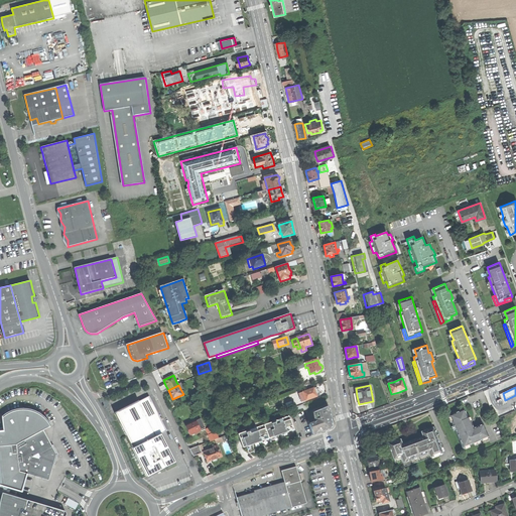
[(304,396),(306,401),(316,397),(315,393),(313,388),(301,393),(302,397),(304,396)]
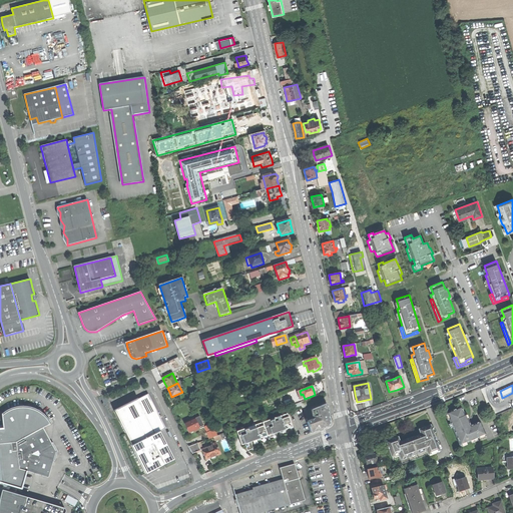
[(148,395),(137,401),(154,434),(157,439),(166,457),(177,451),(160,419),(148,395)]
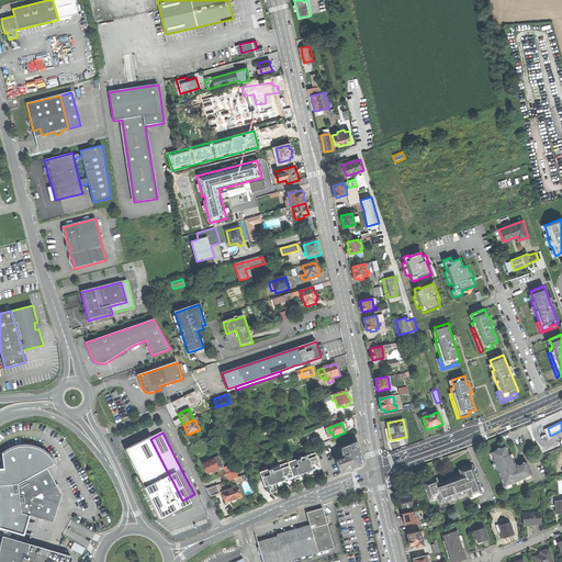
[(144,489),(156,514),(168,508),(158,489),(156,483),(169,475),(150,439),(128,450),(147,487),(144,489)]
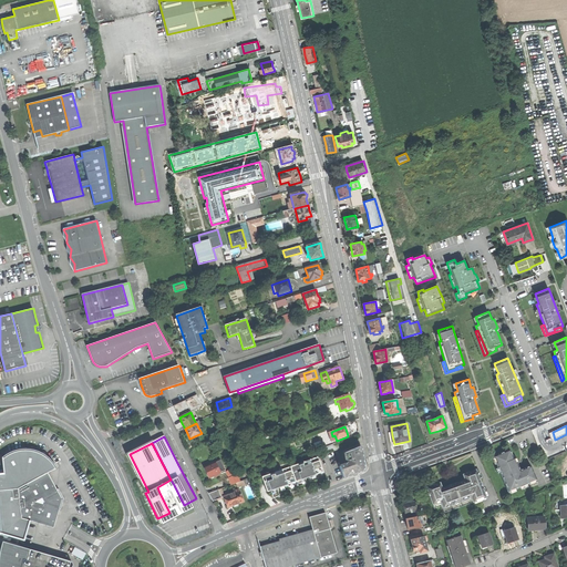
[(339,467),(343,478),(363,472),(364,468),(363,457),(361,446),(346,453),(347,462),(346,465),(339,467)]
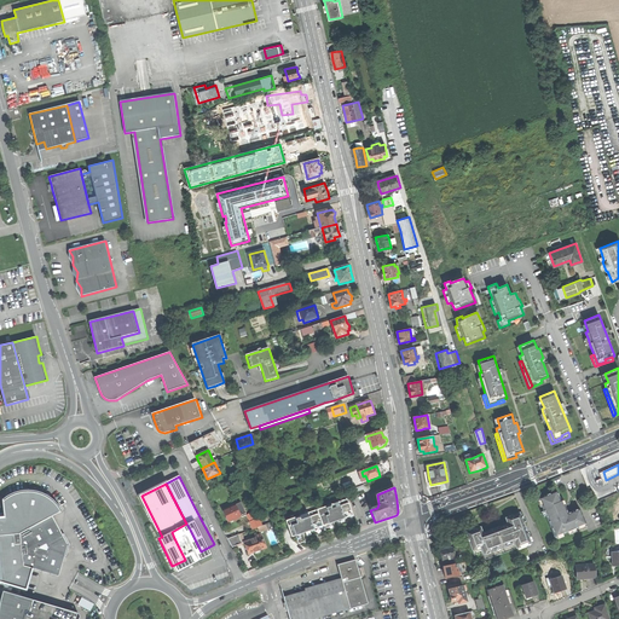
[(0,565),(3,583),(25,590),(32,570),(58,577),(64,556),(65,556),(69,545),(63,534),(62,534),(57,525),(52,516),(62,512),(57,504),(48,497),(40,492),(38,492),(29,490),(18,491),(10,495),(3,499),(0,502),(0,565)]
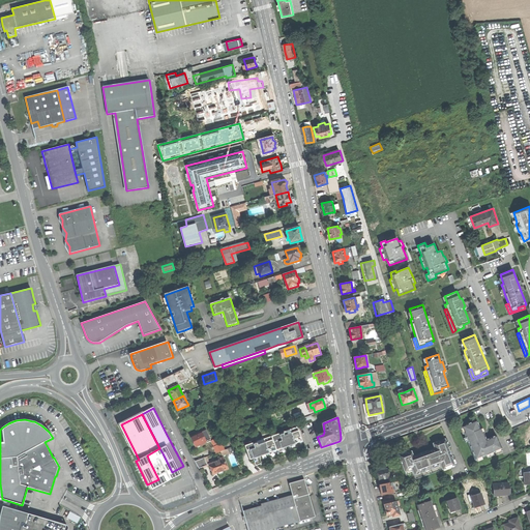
[(467,424),(462,427),(465,433),(464,434),(471,452),(472,451),(475,459),(483,455),(483,457),(495,451),(494,450),(500,448),(496,436),(484,440),(476,420),(472,422),(472,421),(469,423),(466,423),(467,424)]
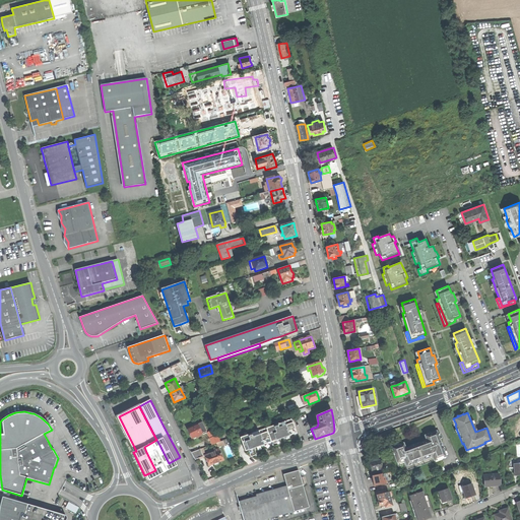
[(190,435),(192,439),(194,438),(201,435),(205,433),(203,428),(200,429),(198,425),(188,430),(190,435)]
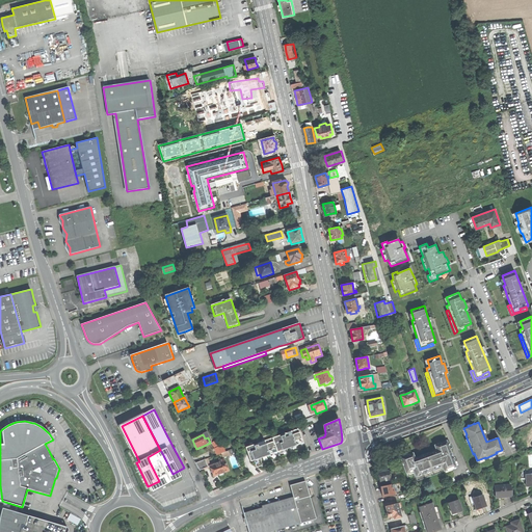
[(215,449),(217,455),(221,454),(224,452),(219,440),(214,443),(216,448),(215,449)]
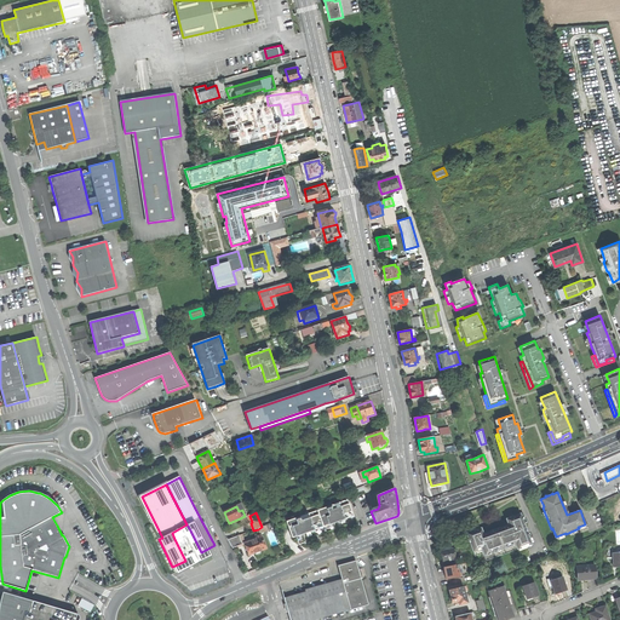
[(465,533),(471,549),(481,545),(483,552),(514,540),(516,549),(530,543),(520,512),(510,516),(512,522),(507,524),(494,529),(482,533),(477,535),(476,529),(465,533)]
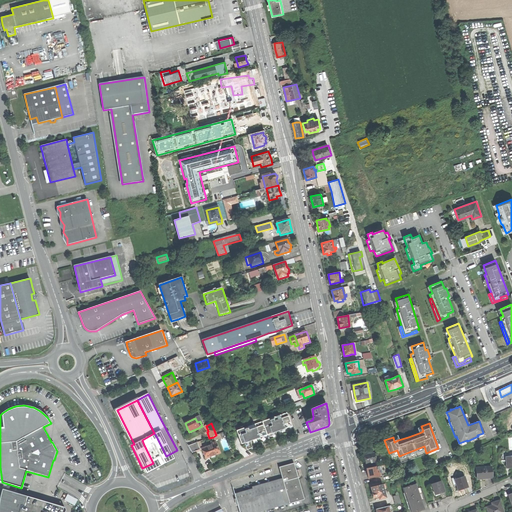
[(374,436),(379,434),(377,426),(371,428),(374,436)]
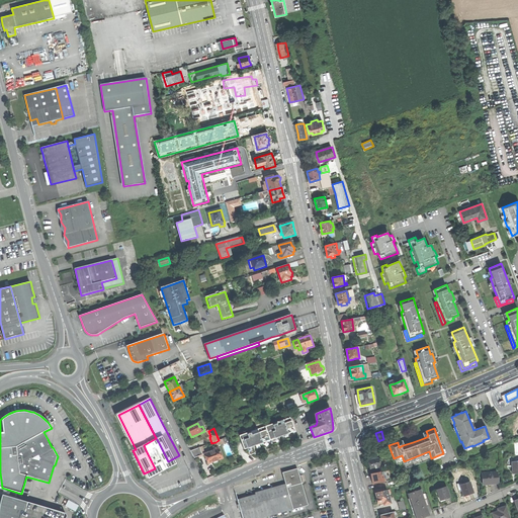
[(231,440),(241,460),(253,454),(243,434),(231,440)]
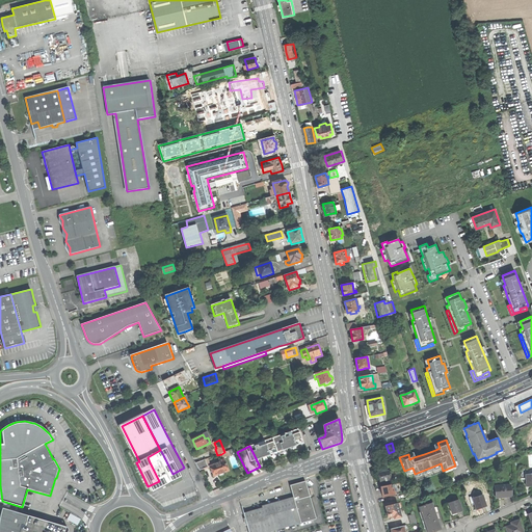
[(150,462),(163,455),(160,450),(148,457),(150,462)]
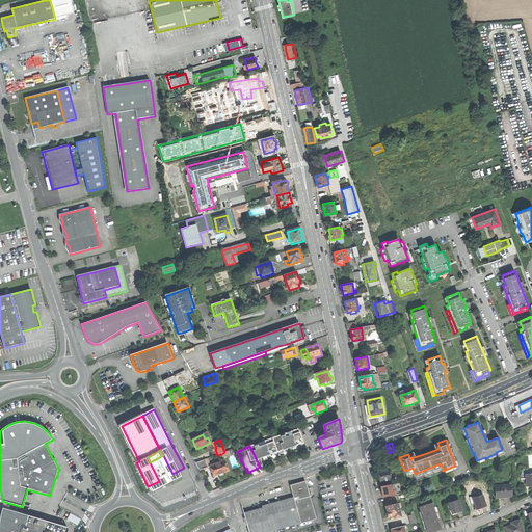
[(200,471),(208,468),(205,460),(196,463),(200,471)]
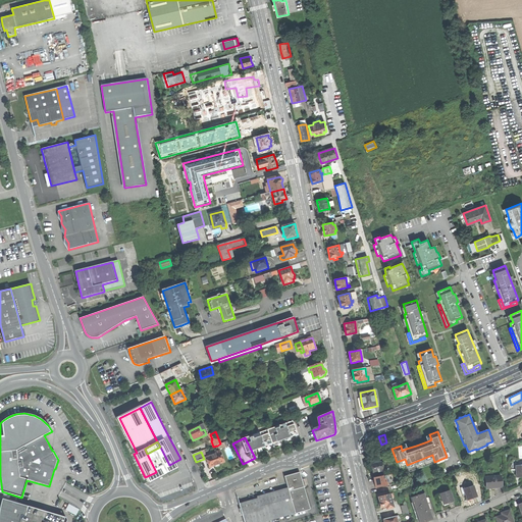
[(208,463),(210,468),(215,466),(215,467),(217,467),(219,467),(219,465),(219,464),(225,462),(221,452),(216,454),(206,458),(208,463)]
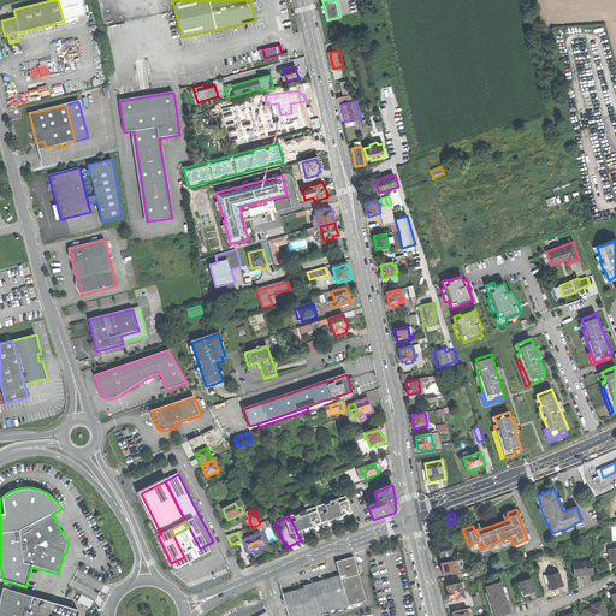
[(483,556),(513,545),(510,537),(480,549),(483,556)]
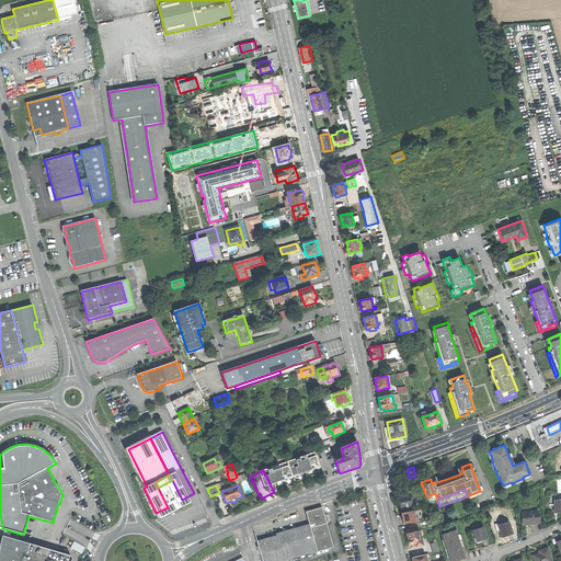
[(428,502),(437,500),(435,493),(426,496),(428,502)]
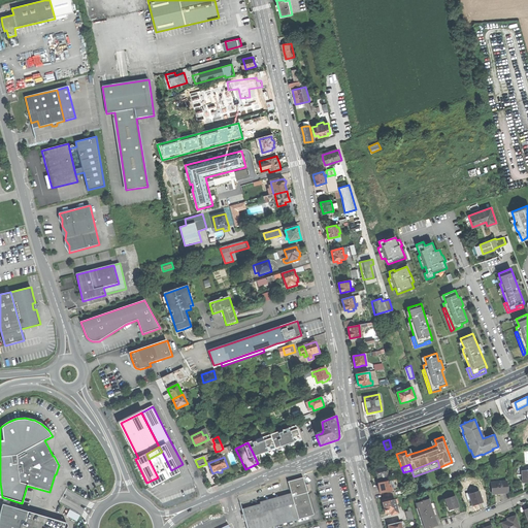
[(385,466),(374,468),(375,473),(376,479),(380,479),(384,477),(387,476),(386,469),(385,466)]
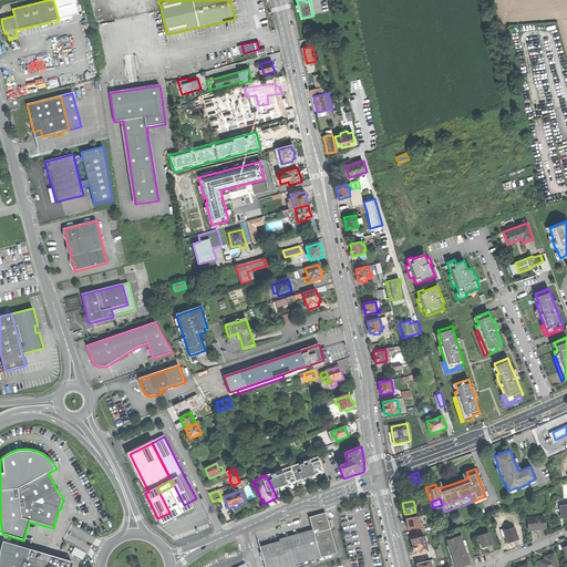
[(309,517),(312,531),(320,557),(337,553),(332,539),(329,528),(327,521),(325,513),(309,517)]
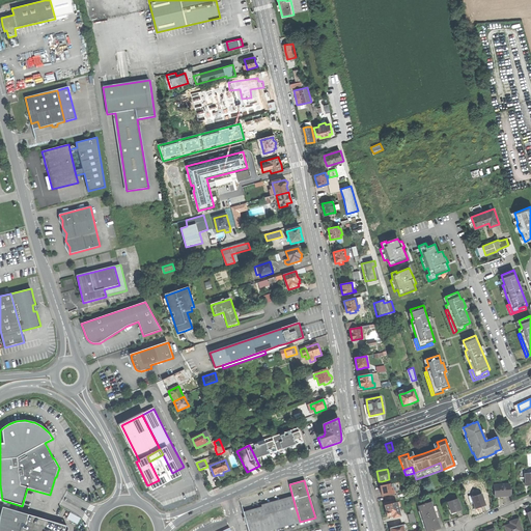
[(397,481),(391,483),(393,492),(394,492),(404,488),(402,481),(397,482),(397,481)]
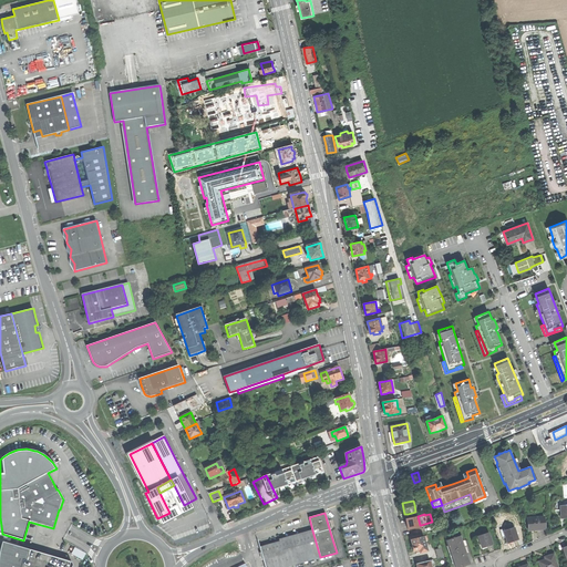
[(418,516),(405,518),(406,524),(408,529),(410,529),(420,526),(420,525),(418,516)]
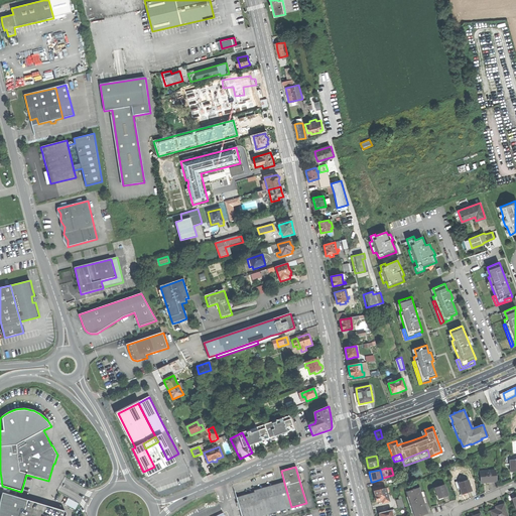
[(489,482),(496,482),(495,470),(480,471),(481,483),(489,482)]
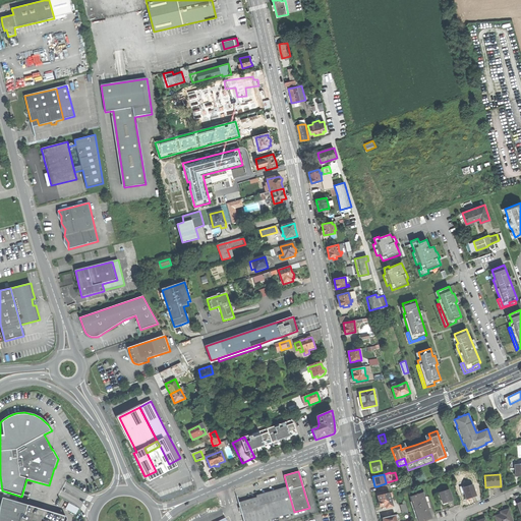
[(459,486),(461,494),(464,493),(466,499),(470,498),(476,496),(472,484),(464,487),(463,485),(459,486)]
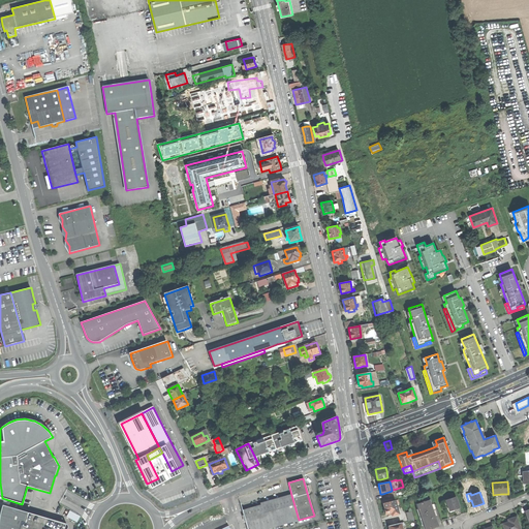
[(242,510),(246,528),(267,528),(299,520),(291,495),(259,503),(260,505),(242,510)]
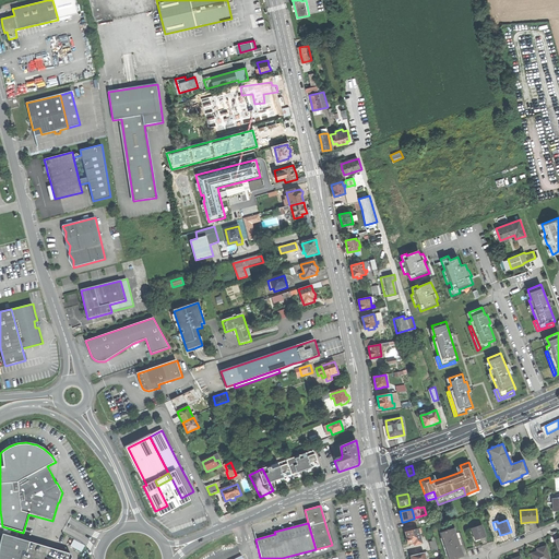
[(471,528),(475,540),(480,538),(485,537),(482,525),(471,528)]
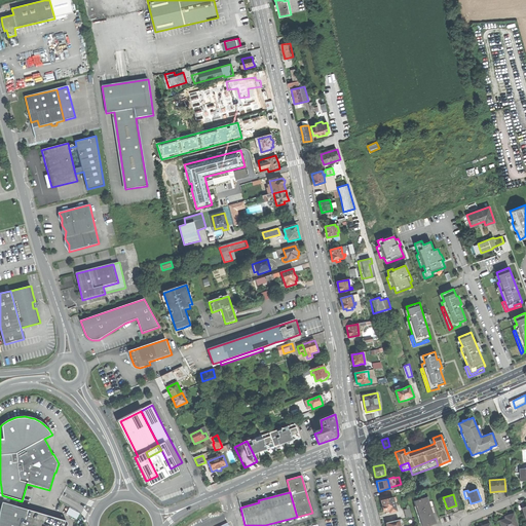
[(396,497),(381,500),(382,503),(382,505),(381,505),(382,511),(385,511),(388,510),(389,512),(389,513),(396,511),(393,502),(397,502),(396,497)]
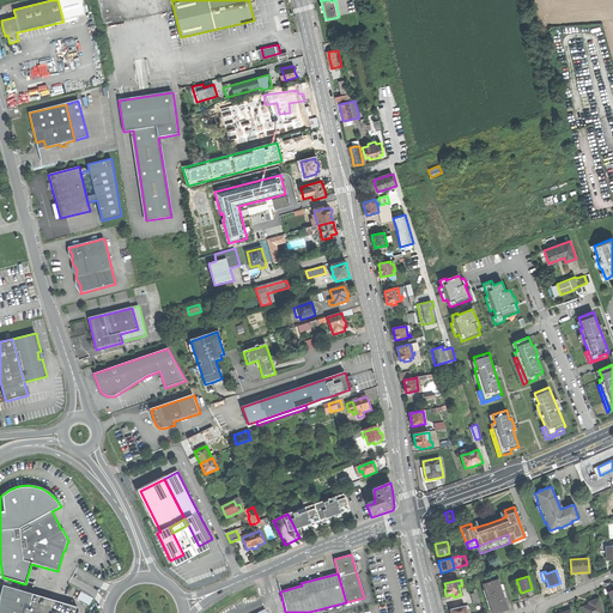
[(481,586),(491,612),(496,612),(507,610),(504,605),(501,595),(503,594),(502,589),(499,590),(496,580),(481,586)]
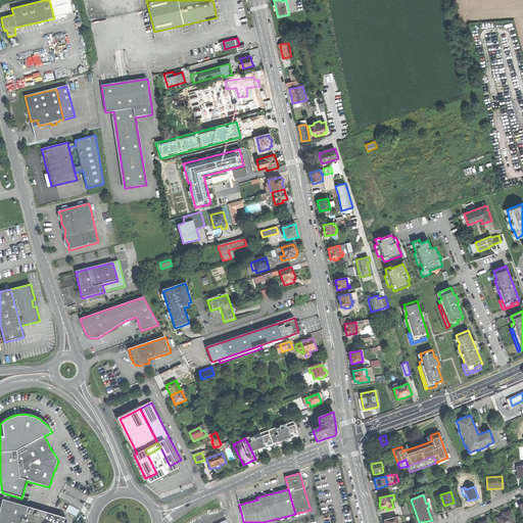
[(28,509),(3,502),(2,508),(1,518),(0,518),(0,522),(61,522),(63,518),(28,507),(28,509)]
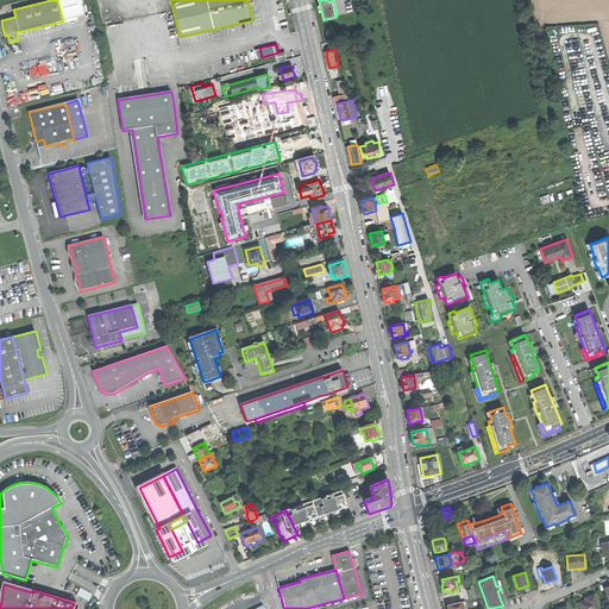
[(76,595),(89,602),(93,594),(80,586),(76,595)]
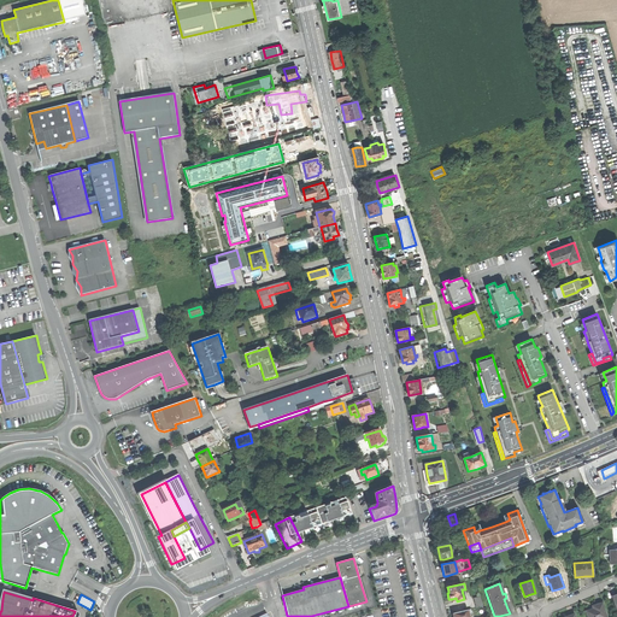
[(595,605),(592,605),(593,610),(586,612),(587,616),(606,616),(603,603),(595,605)]
